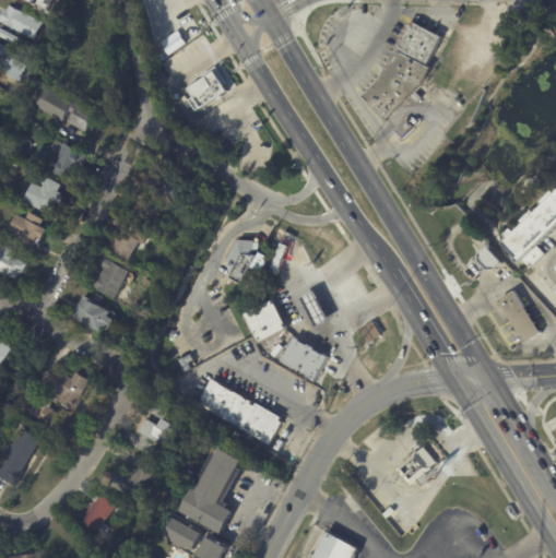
[(36,20),(27,37),(0,23),(0,12),(2,8),(4,9),(7,6),(36,20)]
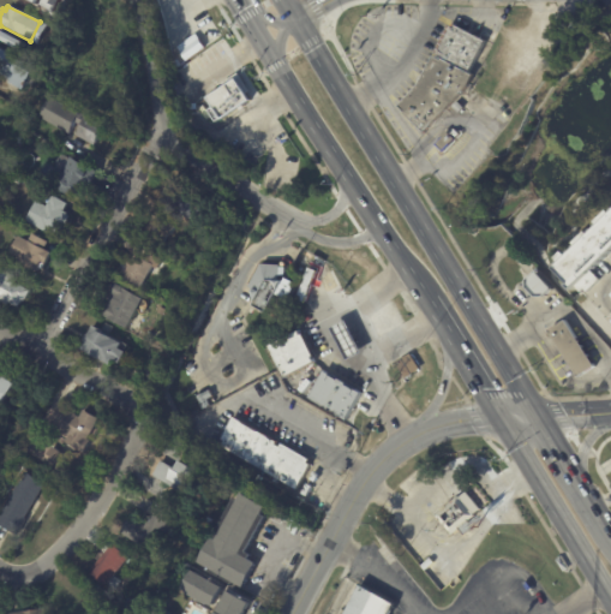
[(421,132),(395,106),(417,83),(445,24),(451,28),(451,24),(483,40),(467,72),(471,75),(463,89),(421,132)]
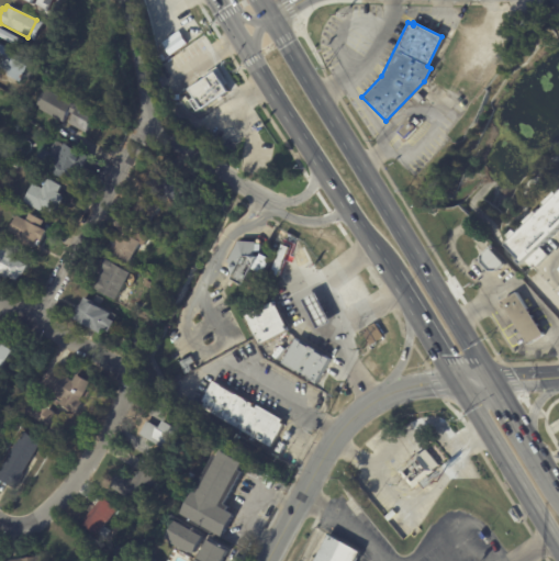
[(364,49),(370,35),(356,29),(349,43),(364,49)]
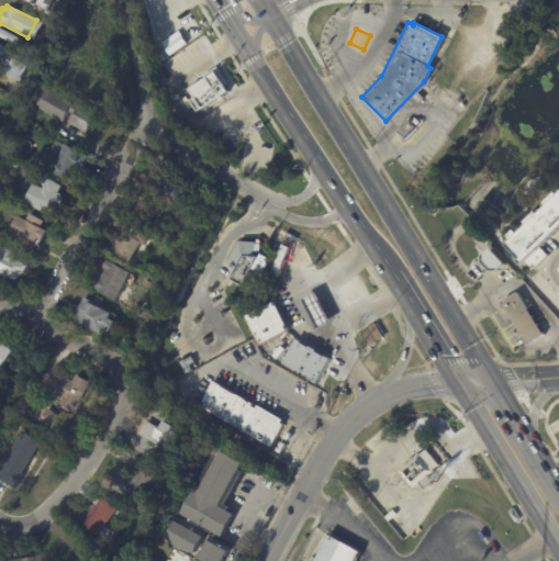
[(0,30),(18,38),(14,45),(0,37),(0,30)]
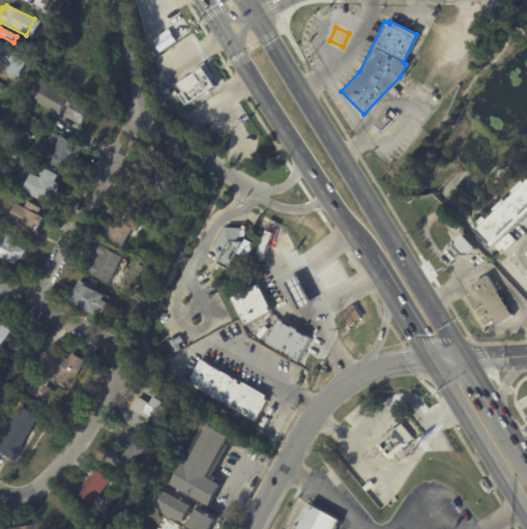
[(149,39),(165,28),(173,39),(156,50),(149,39)]
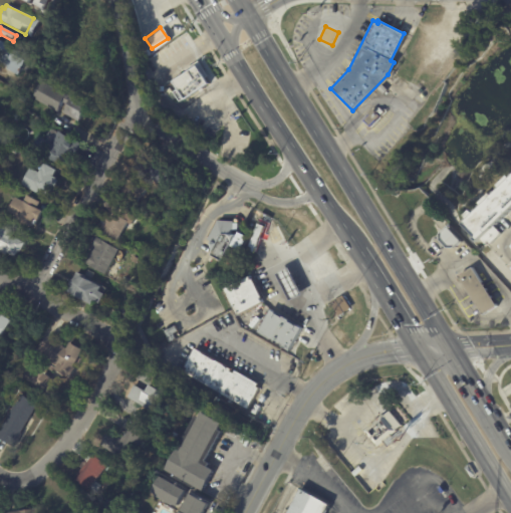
[(18,76),(1,67),(3,64),(0,62),(0,41),(25,55),(18,68),(22,69),(18,76)]
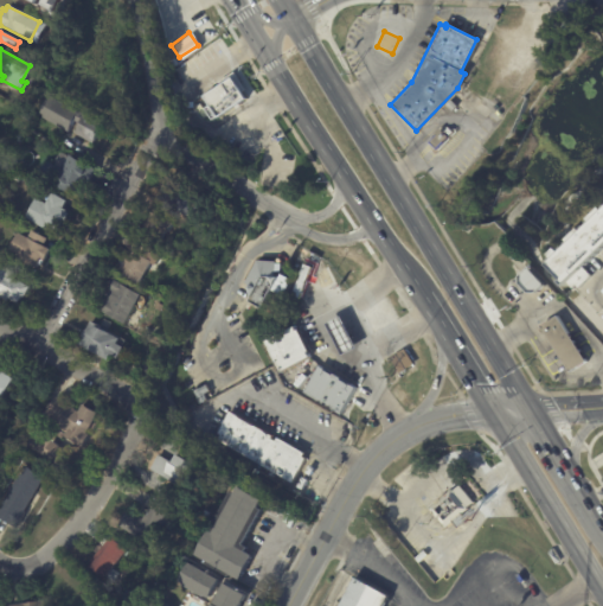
[(213,115),(200,95),(230,75),(244,96),(213,115)]
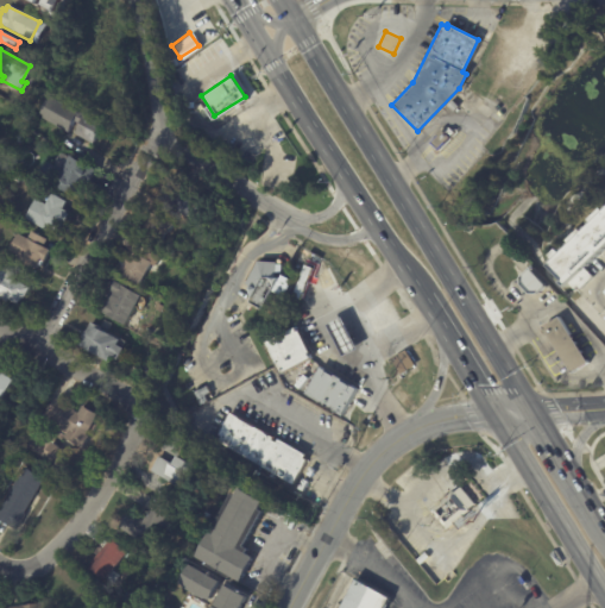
[(99,124),(89,143),(70,132),(74,126),(69,124),(64,133),(37,119),(49,98),(99,124)]
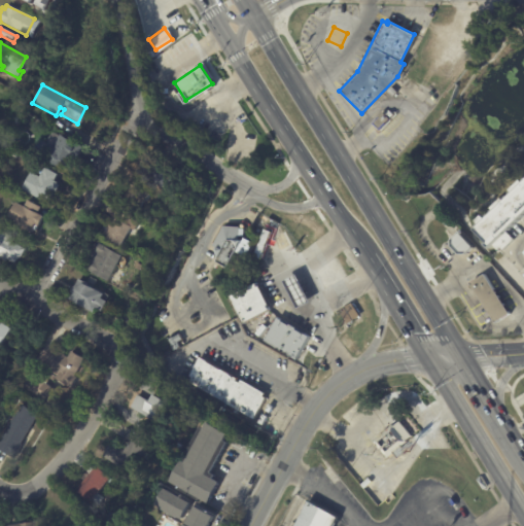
[(377,130),(371,124),(377,116),(377,114),(378,113),(379,112),(381,112),(383,115),(387,110),(391,113),(377,130)]
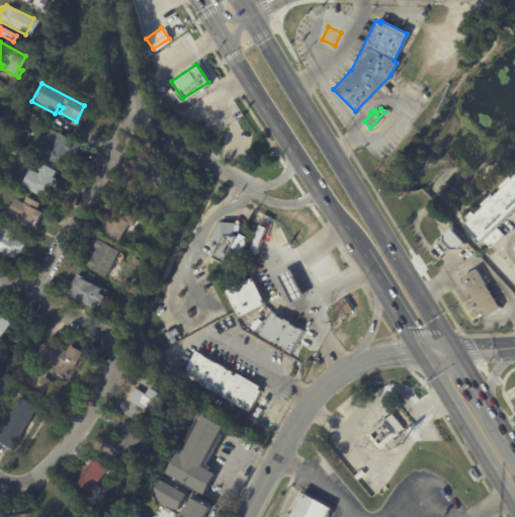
[(49,117),(47,120),(52,123),(50,127),(39,120),(44,114),(49,117)]
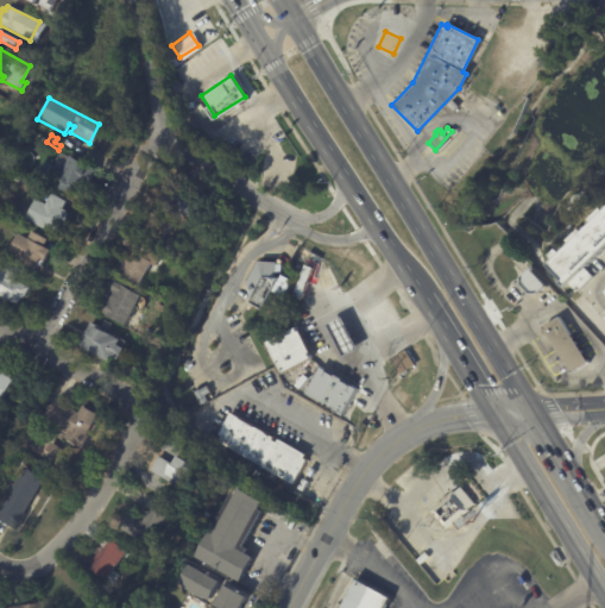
[(90,169),(73,198),(35,175),(43,161),(56,169),(65,154),(90,169)]
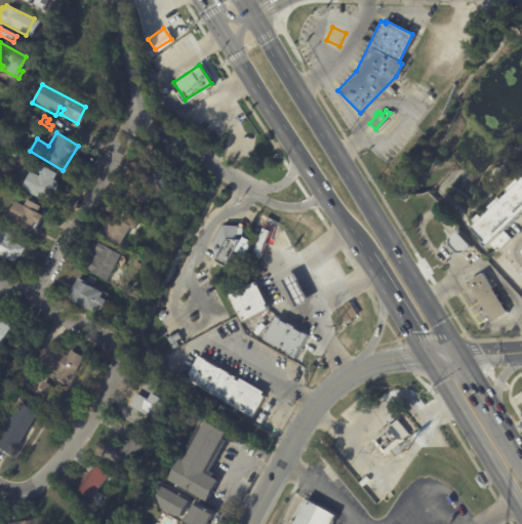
[(10,148),(16,152),(13,157),(7,154),(10,148)]
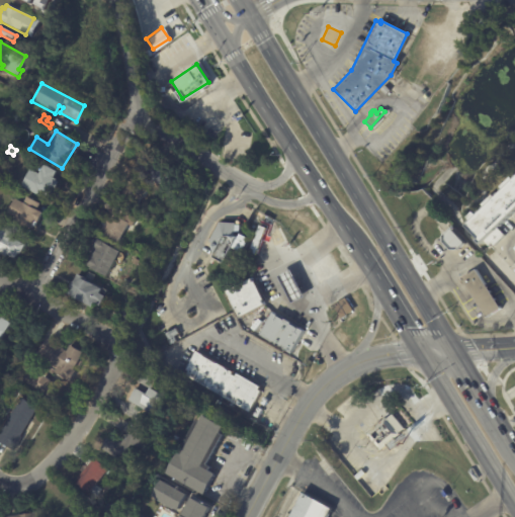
[(150,159),(164,167),(154,183),(131,168),(141,153),(150,159)]
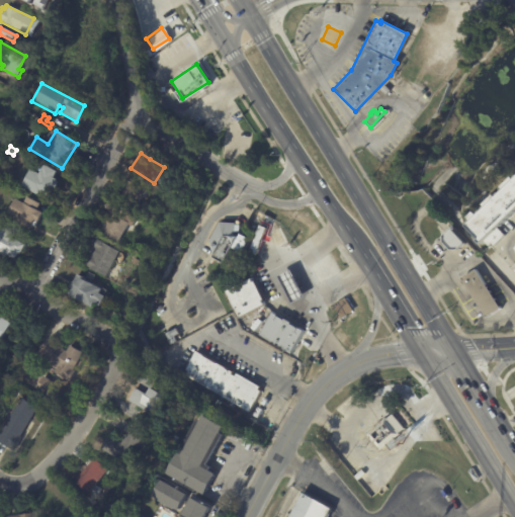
[(53,171),(48,181),(53,184),(45,199),(19,185),(27,169),(35,173),(40,164),(53,171)]
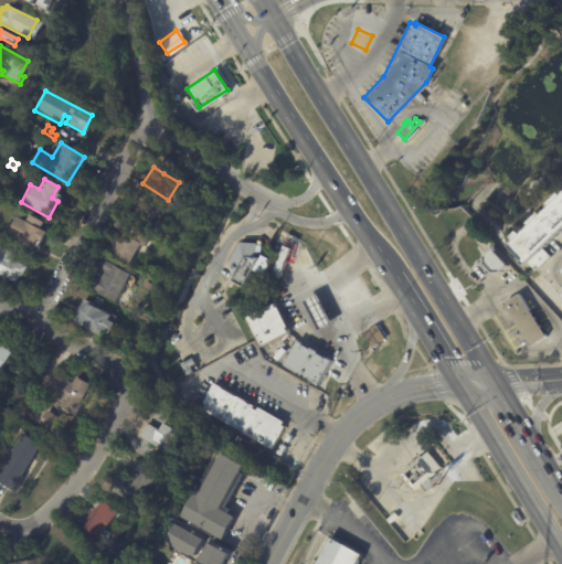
[(139,190),(157,200),(152,209),(157,212),(150,224),(146,221),(140,230),(123,220),(138,190),(139,190)]
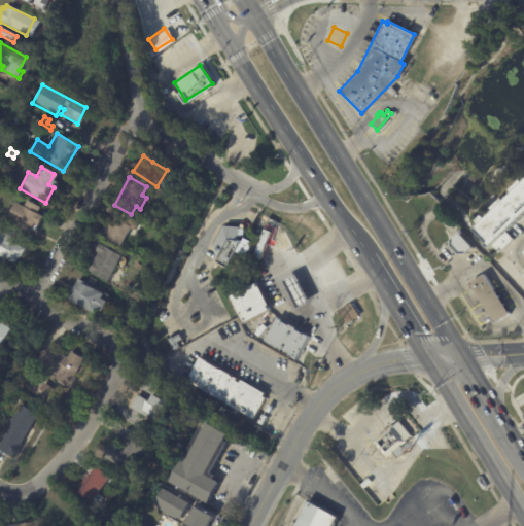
[(523,183),(479,224),(523,274),(523,183)]
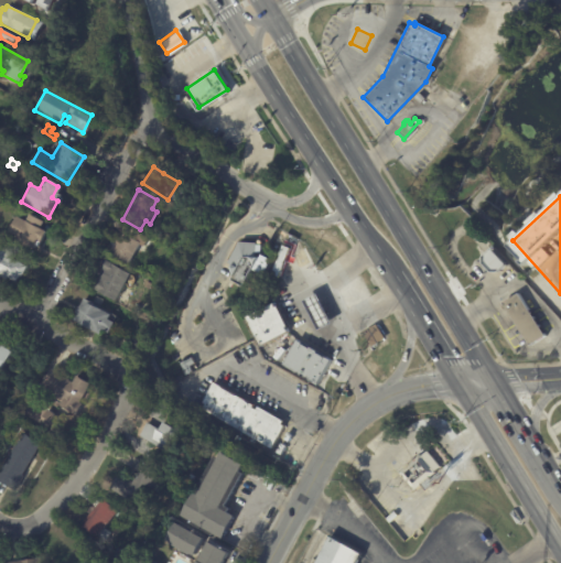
[(41,222),(36,228),(43,231),(31,252),(12,242),(28,214),(41,222)]
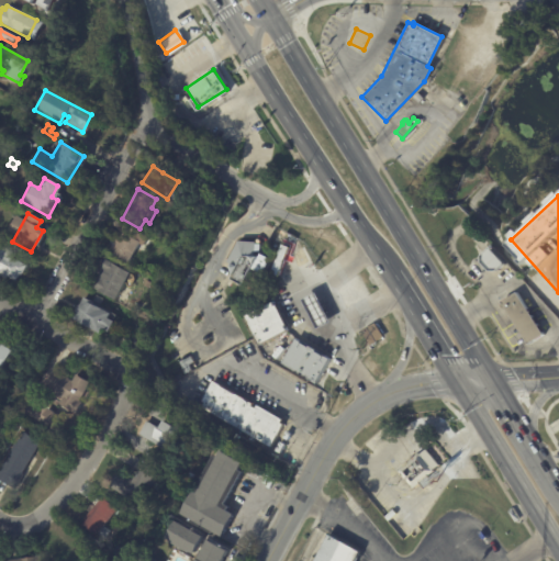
[(118,229),(121,223),(144,235),(143,238),(148,240),(142,255),(132,250),(125,261),(103,250),(108,240),(111,242),(118,229)]
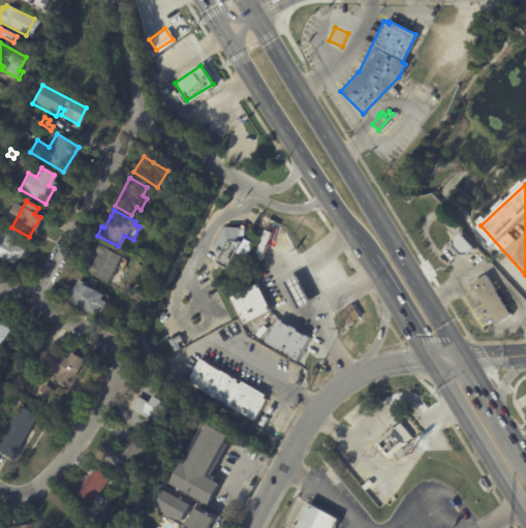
[(240,228),(239,240),(240,241),(225,268),(215,261),(217,259),(215,248),(212,246),(223,226),(240,227),(240,228)]
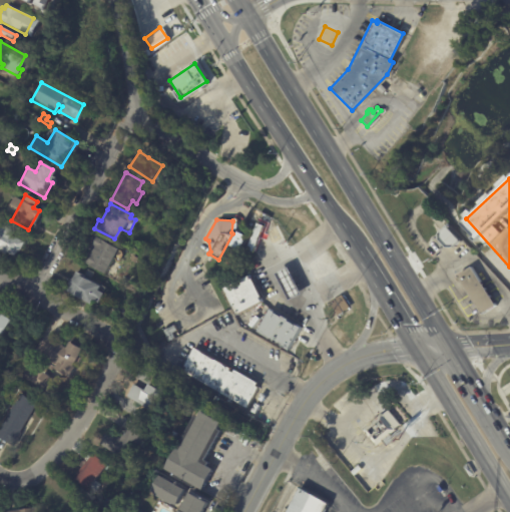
[(250,250),(249,251),(242,248),(253,222),(261,224),(250,250)]
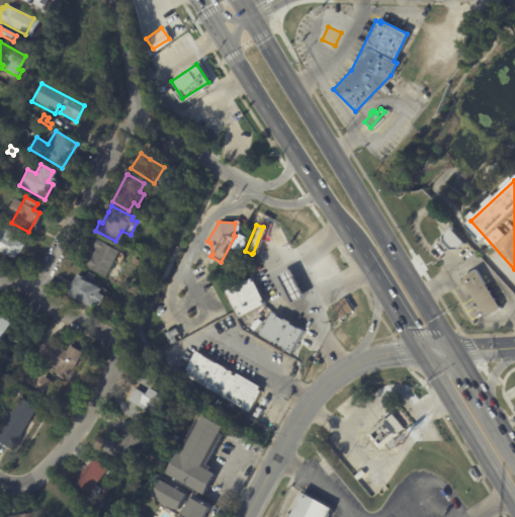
[(22,243),(17,252),(15,250),(11,257),(5,254),(4,256),(0,253),(0,226),(10,232),(8,236),(22,243)]
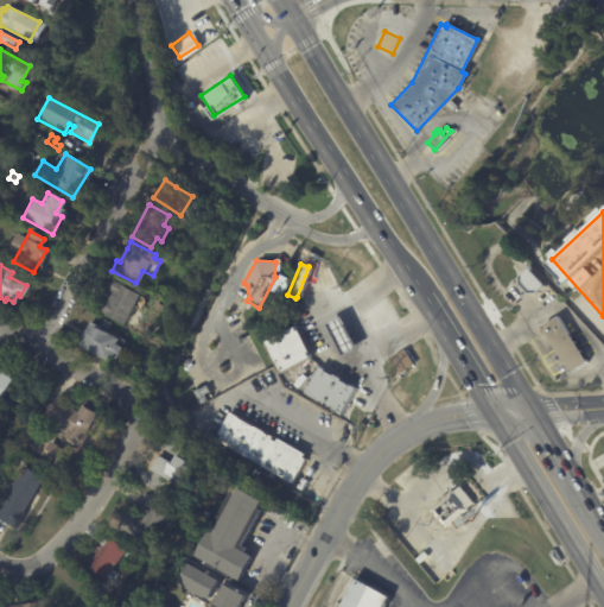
[(526,267),(541,283),(538,286),(533,291),(526,291),(517,283),(517,276),(523,270),(526,267)]
